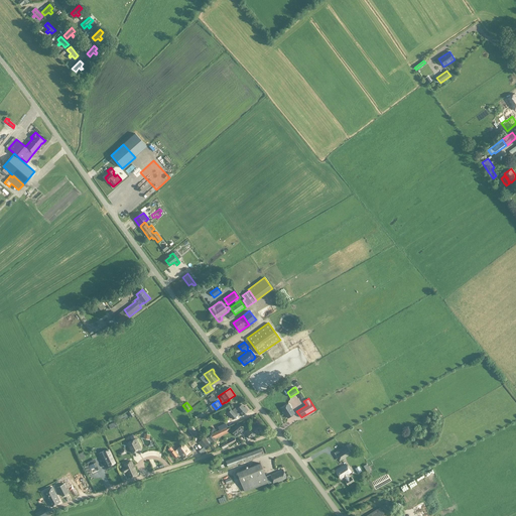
[(236,415),(238,412),(241,416),(248,410),(245,406),(244,407),(242,404),(237,408),(236,407),(232,410),(231,409),(228,413),(233,419),(237,415),(236,415)]
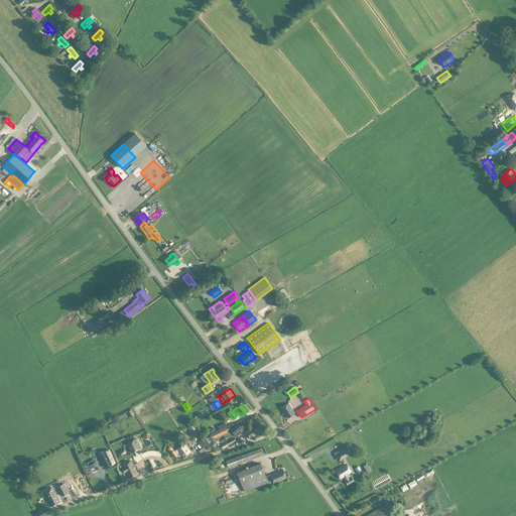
[(281,408),(287,418),(294,413),(290,407),(290,406),(289,404),(288,404),(281,408)]
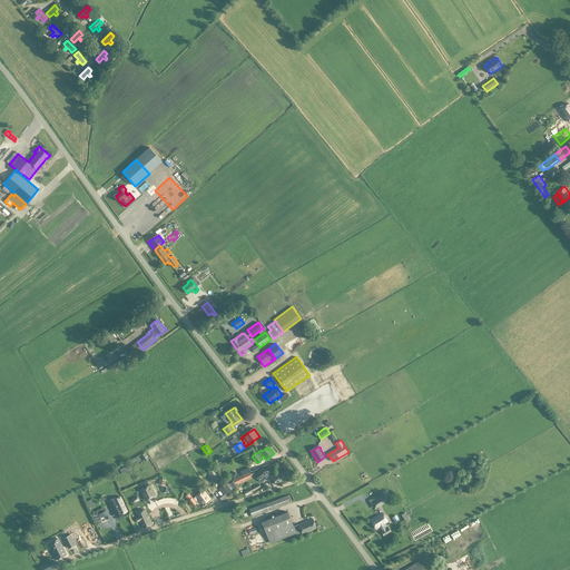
[(267,473),(267,472),(263,468),(255,474),(261,482),(268,475),(267,473)]
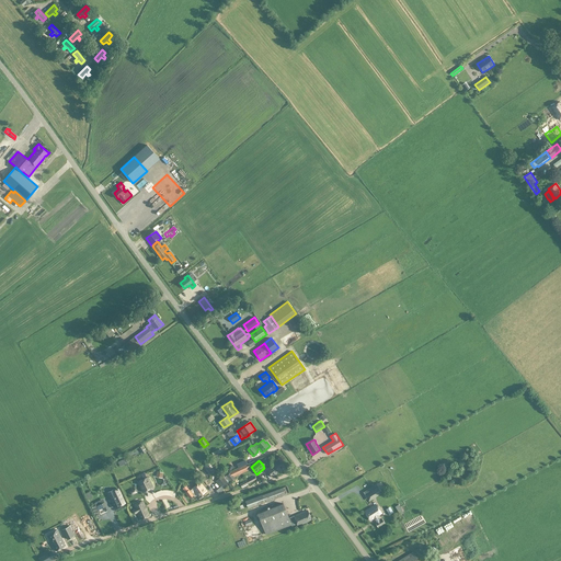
[(285,467),(278,460),(267,469),(273,477),(285,467)]
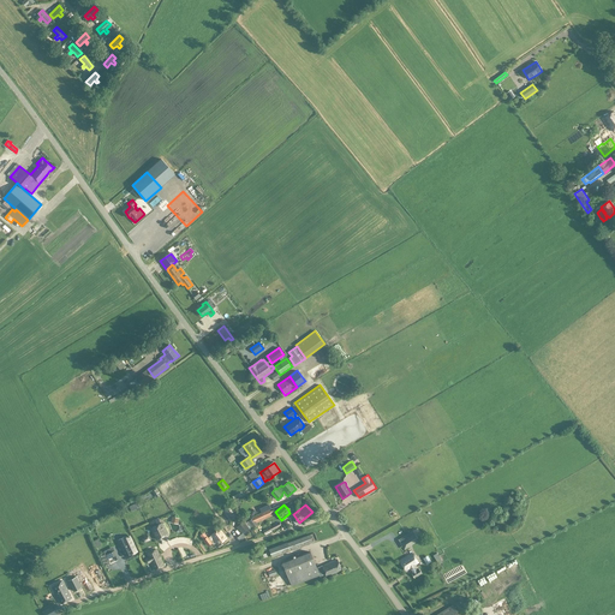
[(232,520),(238,517),(231,506),(225,509),(232,520)]
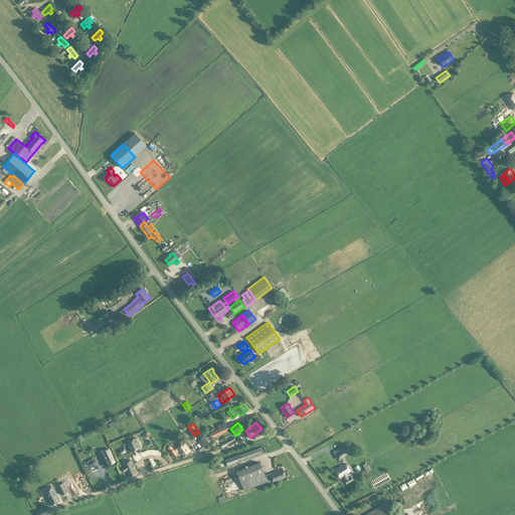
[(211,434),(208,437),(212,443),(216,440),(214,437),(227,431),(226,426),(211,434)]
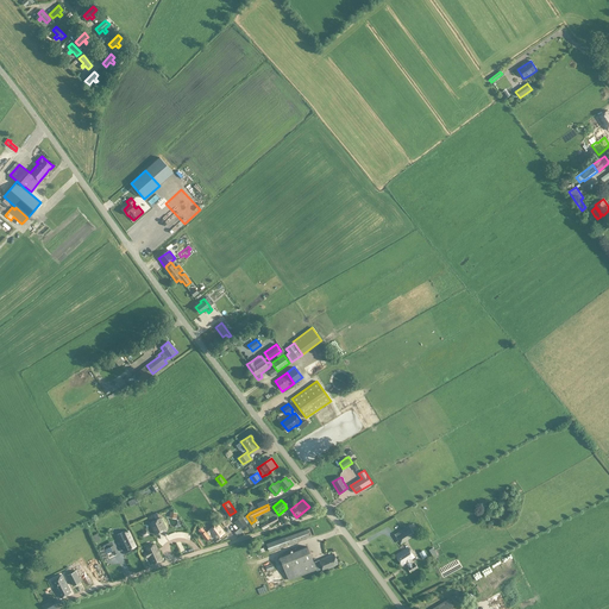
[(165,528),(159,518),(149,523),(155,534),(165,528)]
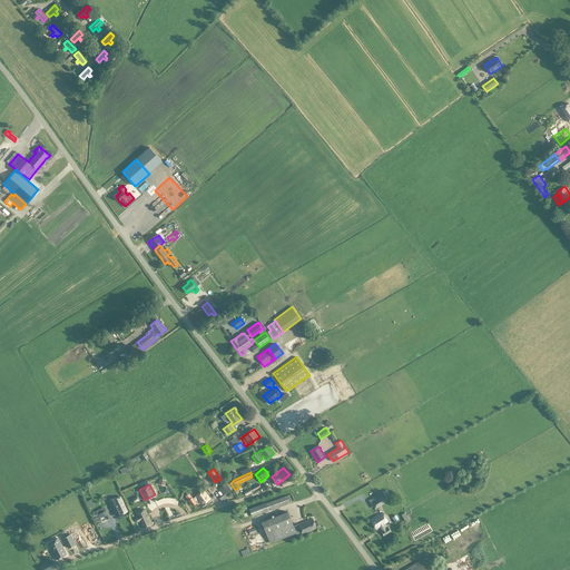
[(233,493),(226,484),(219,489),(224,495),(225,494),(227,497),(233,493)]
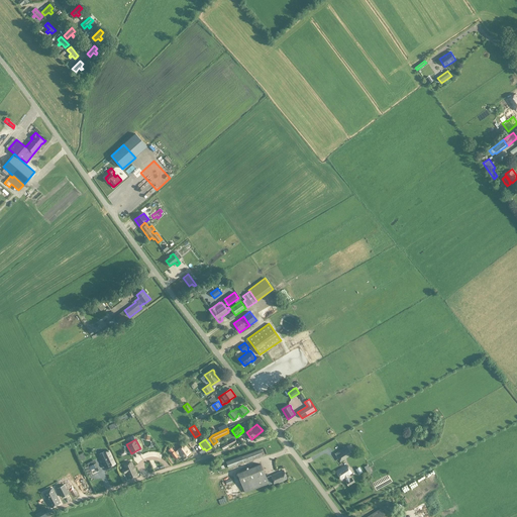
[(191,452),(185,444),(178,450),(175,452),(174,451),(171,453),(175,459),(178,456),(178,455),(180,453),(184,457),(191,452)]
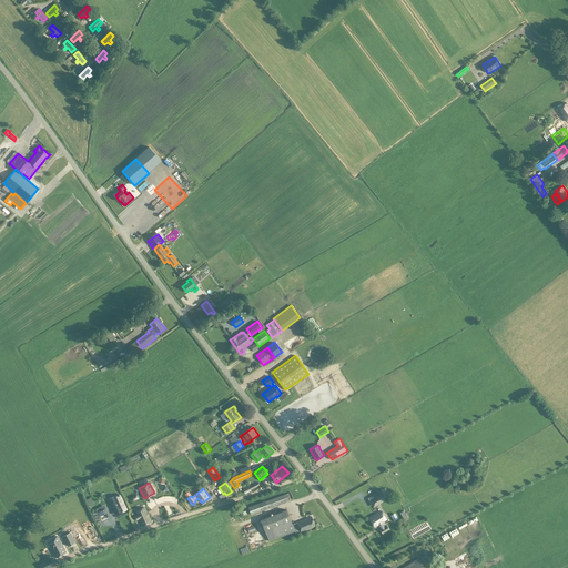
[(386,499),(382,490),(368,498),(374,507),(386,499)]
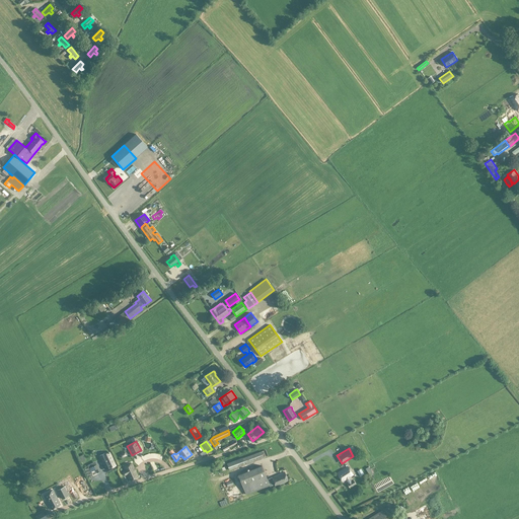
[(116,465),(112,458),(108,452),(105,454),(105,453),(98,456),(105,469),(109,467),(109,468),(116,465)]
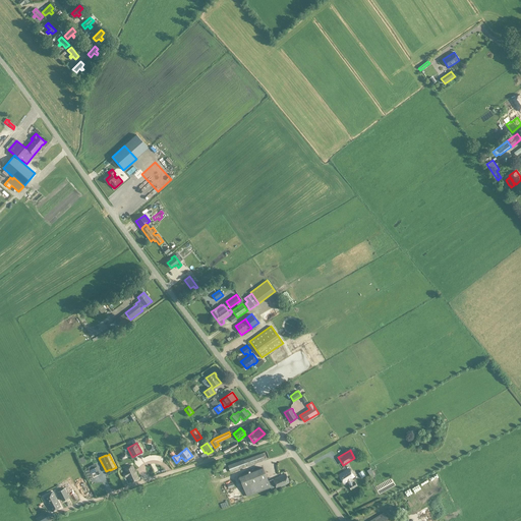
[(230,473),(265,460),(263,454),(227,466),(230,473)]
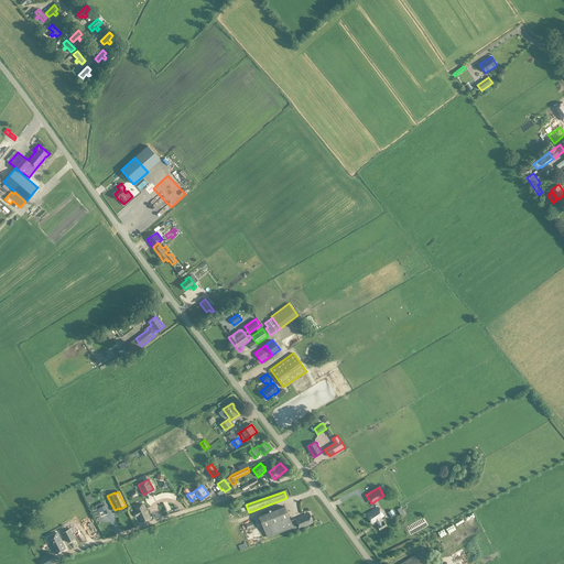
[(143,503),(134,508),(137,512),(133,513),(136,517),(138,516),(141,522),(150,518),(143,503)]
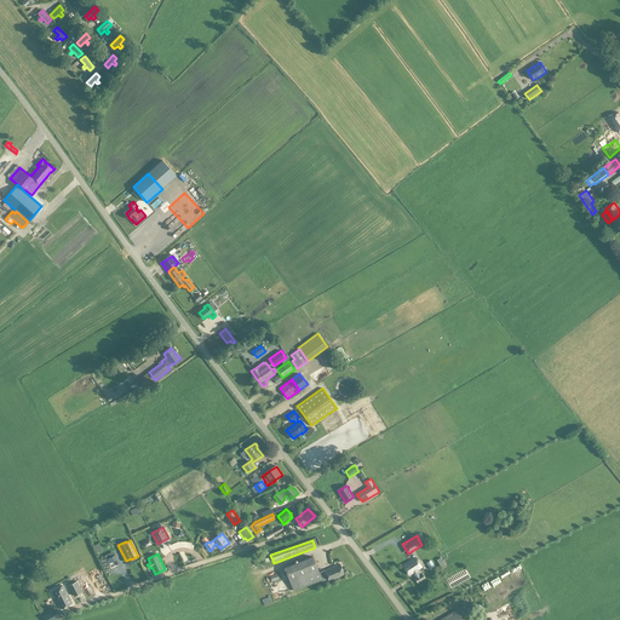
[(325,570),(320,573),(313,556),(285,567),(294,591),(322,580),(322,581),(326,579),(325,577),(327,575),(328,580),(344,574),(340,564),(325,570)]
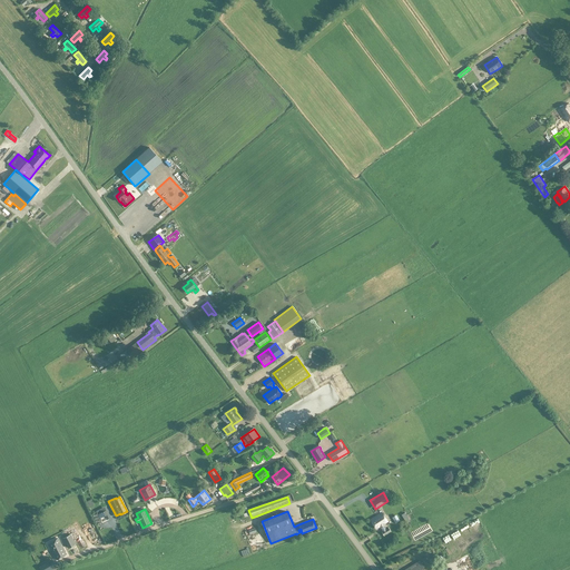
[(382,512),(370,520),(375,529),(380,527),(383,531),(385,529),(384,523),(387,521),(382,512)]
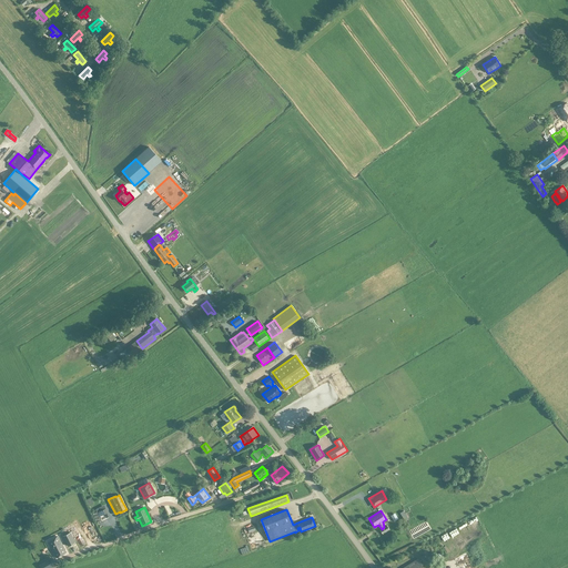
[(404,511),(401,513),(405,521),(406,521),(406,523),(409,521),(408,519),(404,511)]
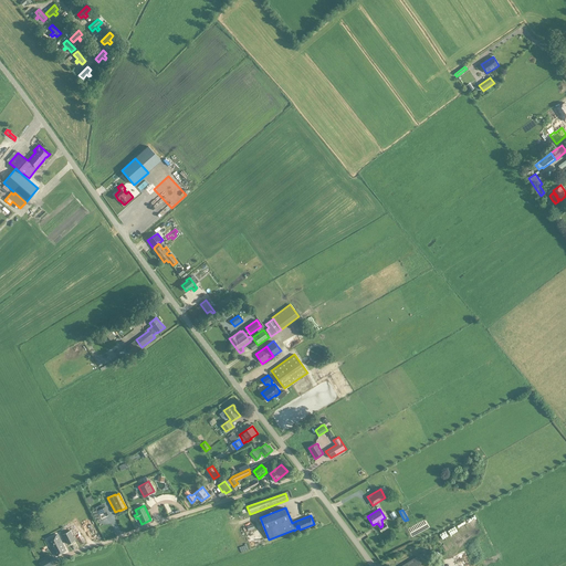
[(469,537),(483,532),(475,515),(461,521),(469,537)]
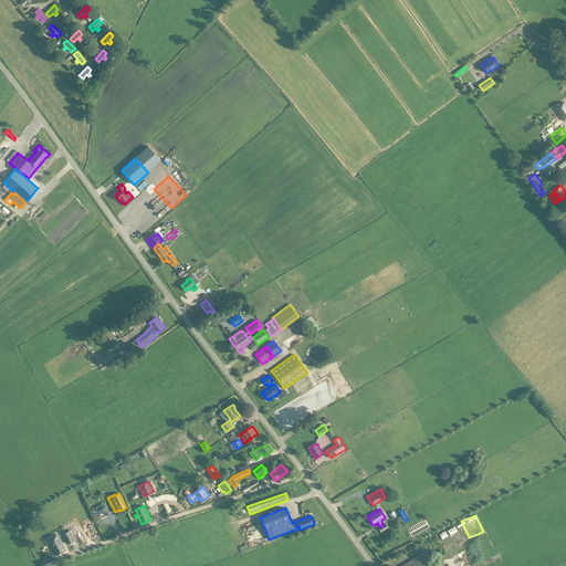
[(247,549),(241,527),(230,531),(236,553),(247,549)]
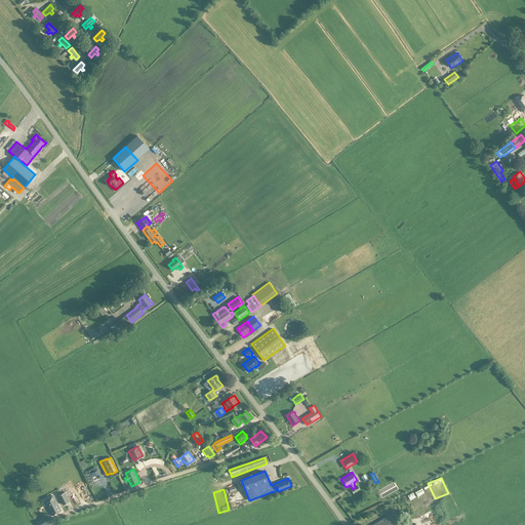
[(65,492),(58,495),(63,505),(70,500),(65,492)]
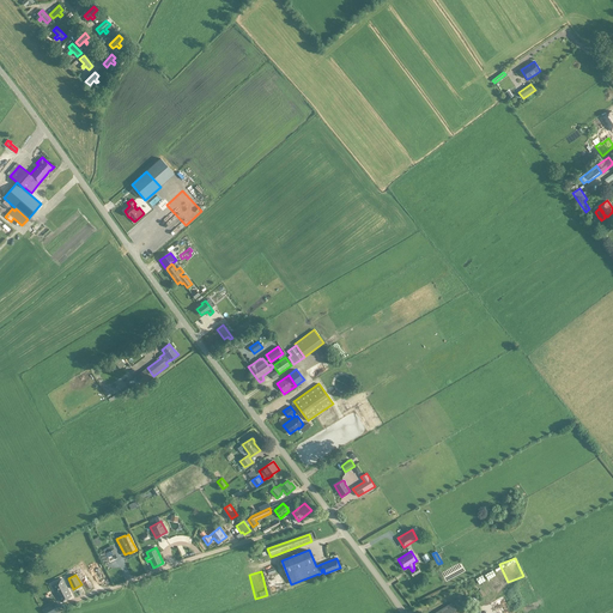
[(56,593),(60,601),(71,595),(66,587),(65,587),(65,586),(66,586),(62,578),(52,584),(55,590),(56,590),(58,593),(56,593)]
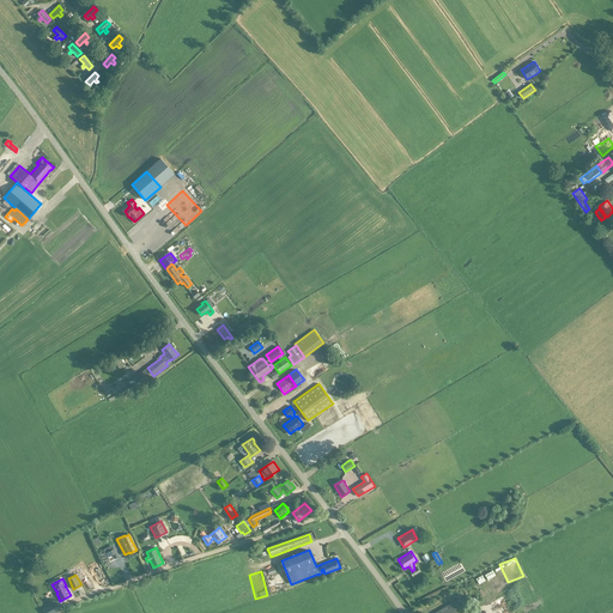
[(87,578),(82,582),(86,589),(92,586),(87,578)]
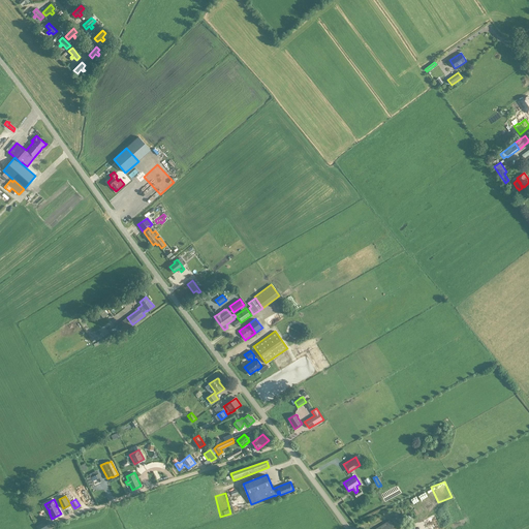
[(431,501),(422,506),(426,515),(435,509),(431,501)]
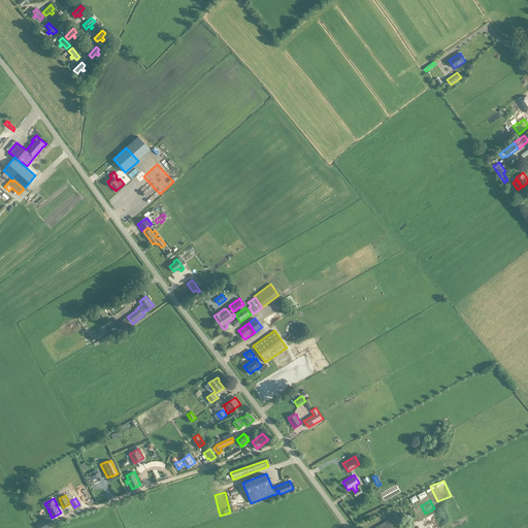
[(402,514),(410,510),(407,505),(399,508),(402,514)]
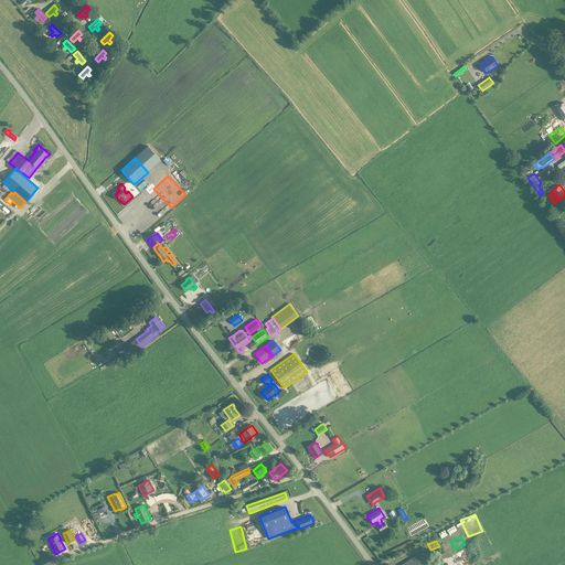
[(53,553),(41,558),(44,564),(56,560),(53,553)]
